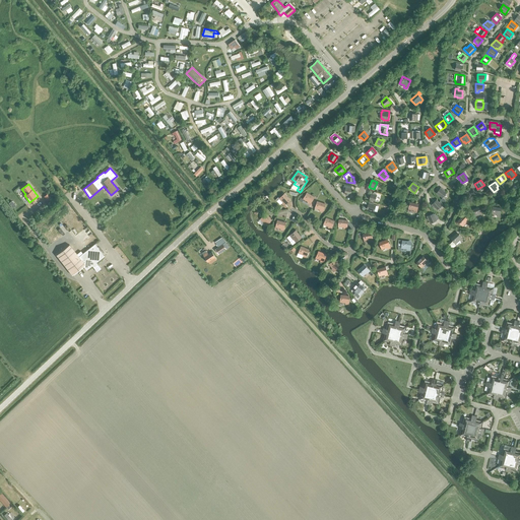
[(436,193),(442,198),(446,193),(444,191),(445,190),(441,187),(436,193)]
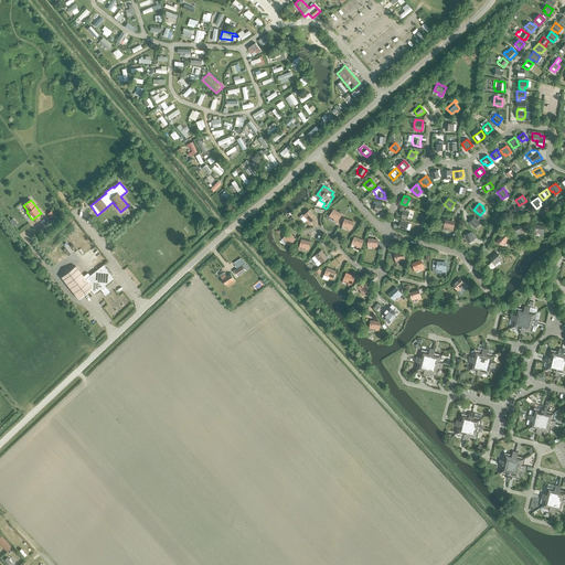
[(333,221),(337,223),(342,214),(333,209),(329,216),(334,220),(333,221)]
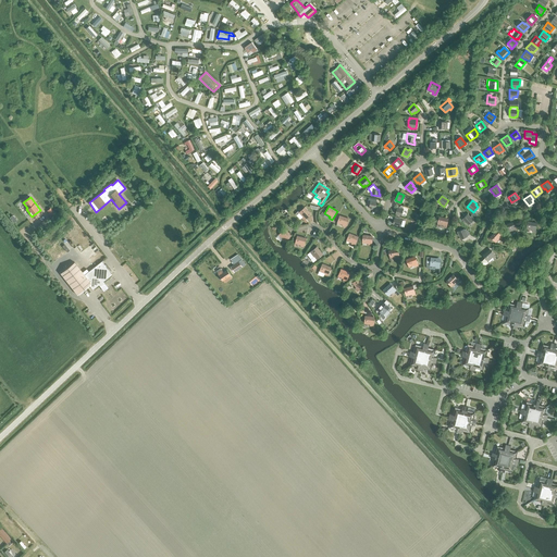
[(301,219),(306,223),(308,221),(306,219),(311,214),(305,207),(298,213),(302,218),(301,219)]
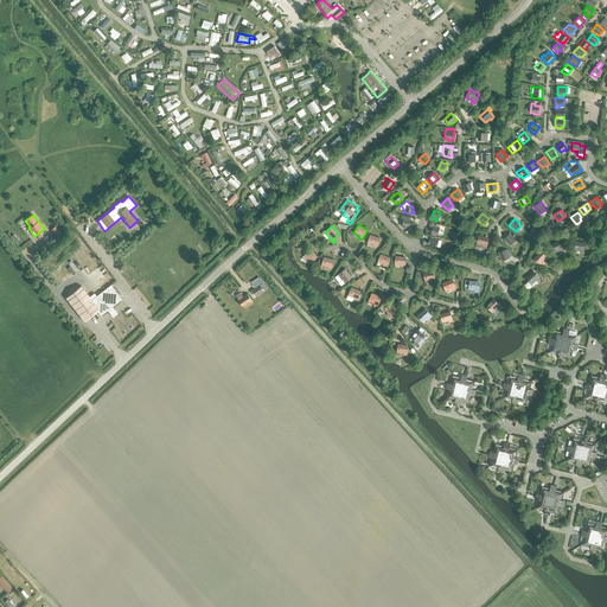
[(509,234),(503,240),(508,243),(510,246),(516,240),(517,238),(513,235),(512,236),(509,234)]
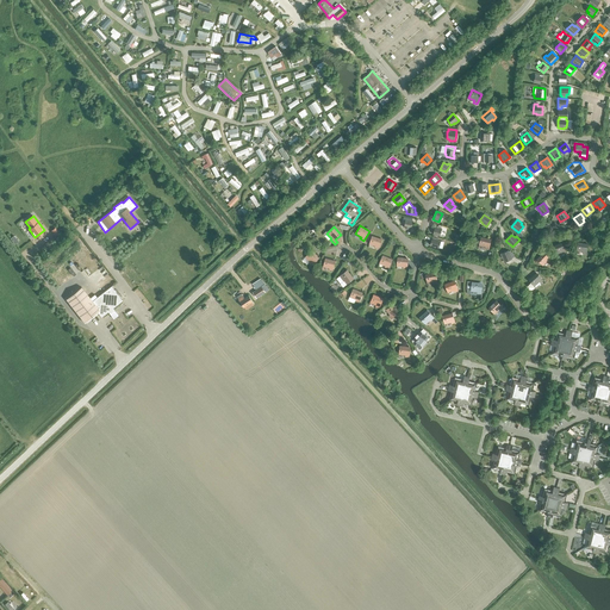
[(374,248),(378,249),(381,240),(372,236),(369,244),(375,247),(374,248)]
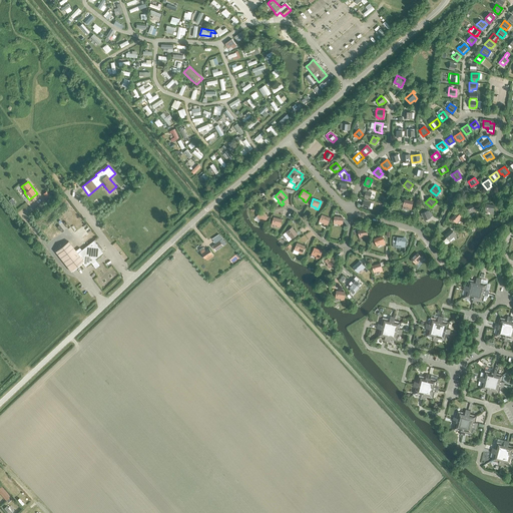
[(362,206),(369,208),(371,202),(368,202),(368,200),(363,199),(362,206)]
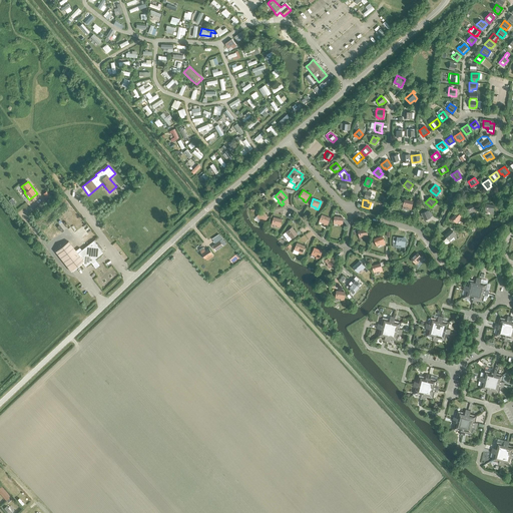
[(408,209),(411,210),(413,201),(404,199),(403,206),(408,207),(408,209)]
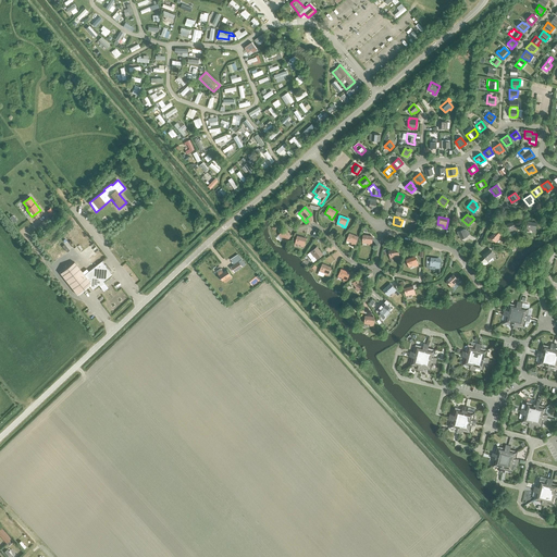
[(516,231),(519,230),(515,221),(506,224),(509,232),(515,230),(516,231)]
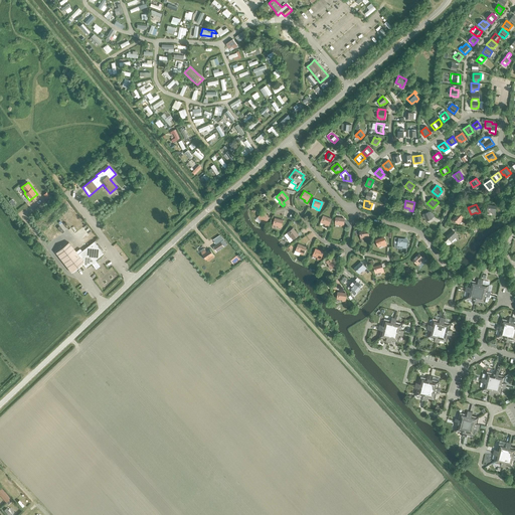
[(491,214),(495,215),(496,206),(487,204),(486,212),(492,213),(491,214)]
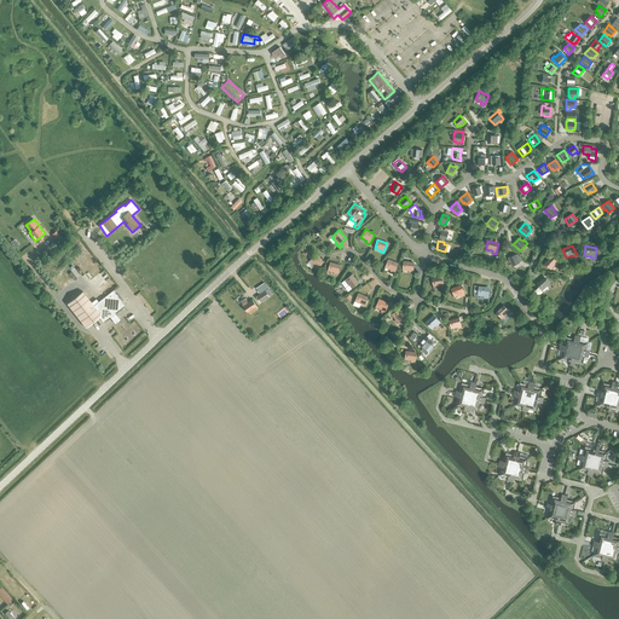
[(515,254),(508,258),(510,264),(512,262),(513,266),(519,262),(521,261),(519,256),(516,258),(515,254)]
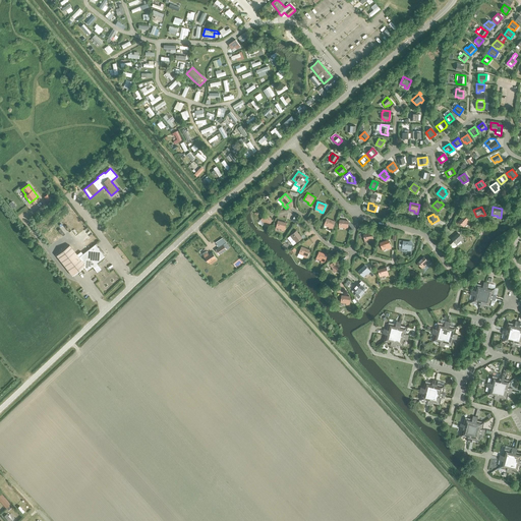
[(264,225),(266,227),(272,221),(266,215),(261,220),(265,224),(264,225)]
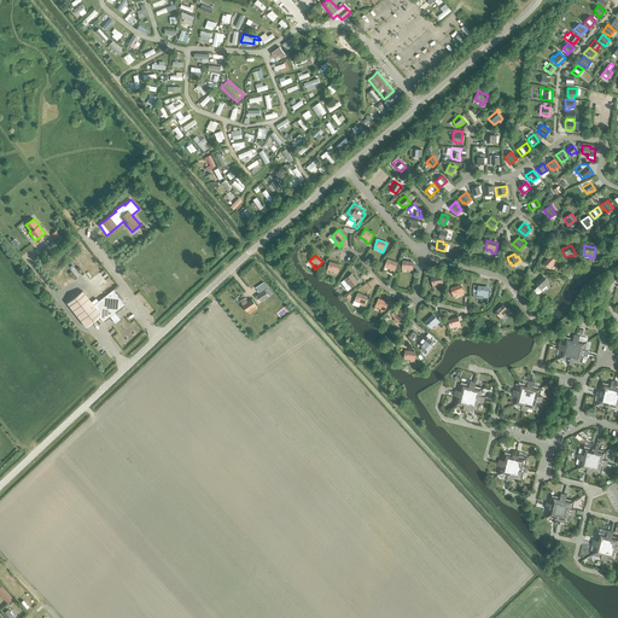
[(554,264),(555,266),(558,263),(551,255),(543,263),(549,269),(554,264)]
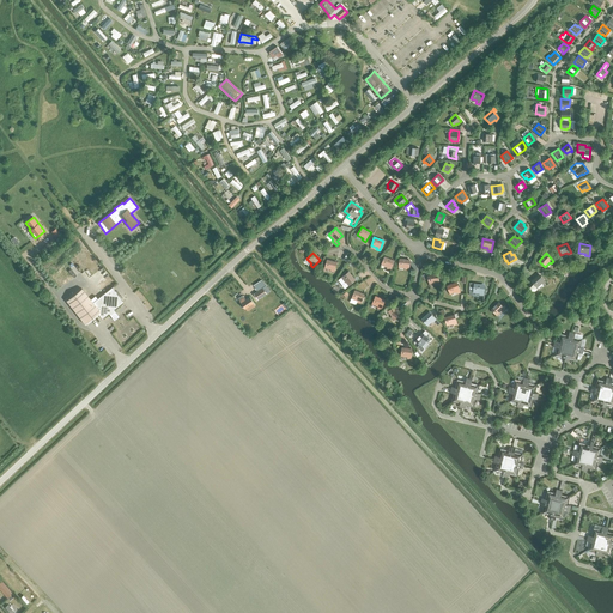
[(387,269),(390,271),(394,261),(384,256),(381,265),(387,267),(387,269)]
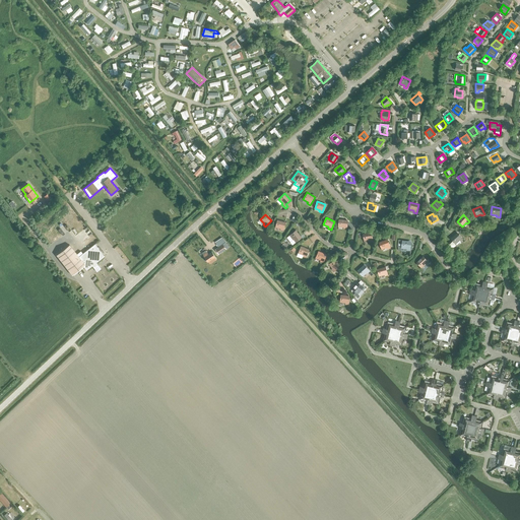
[(343,229),(346,230),(347,220),(338,219),(337,226),(343,228),(343,229)]
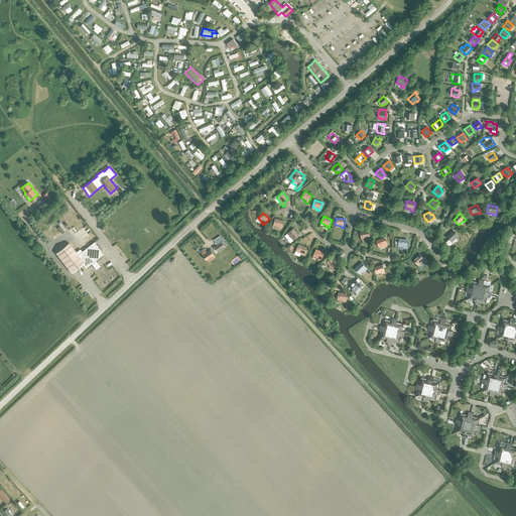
[(278,229),(281,230),(283,221),(275,219),(273,226),(278,227),(278,229)]
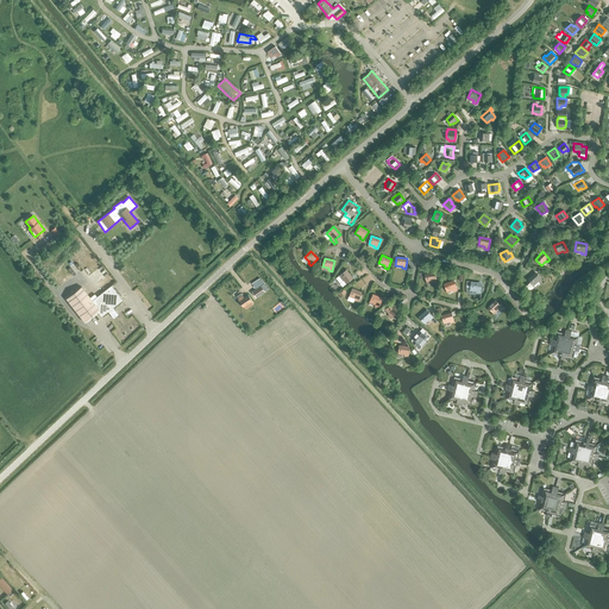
[(340,283),(343,287),(352,278),(346,270),(339,276),(343,281),(341,282),(340,283)]
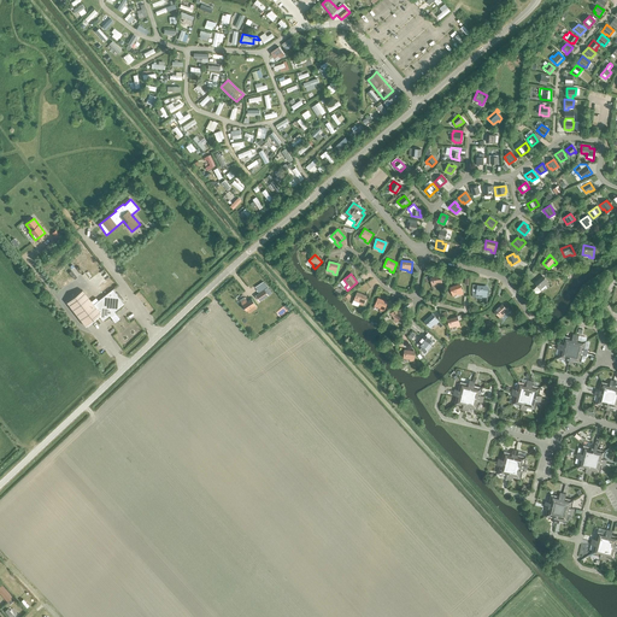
[(439,287),(442,286),(441,275),(430,277),(432,286),(438,285),(439,287)]
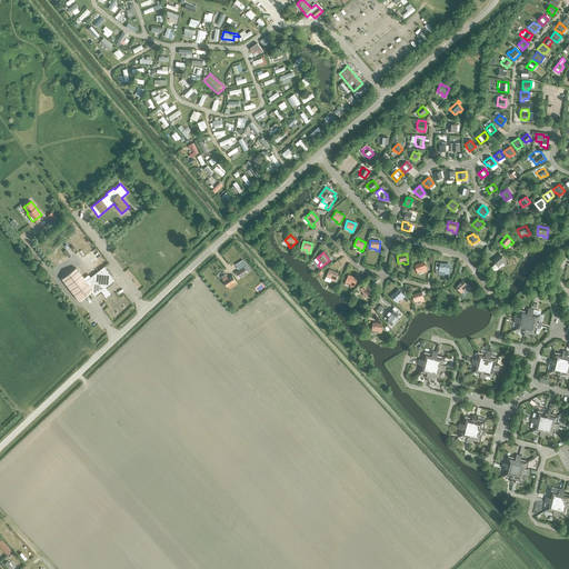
[(492,261),(495,263),(498,267),(502,263),(503,265),(507,262),(500,255),(492,261)]
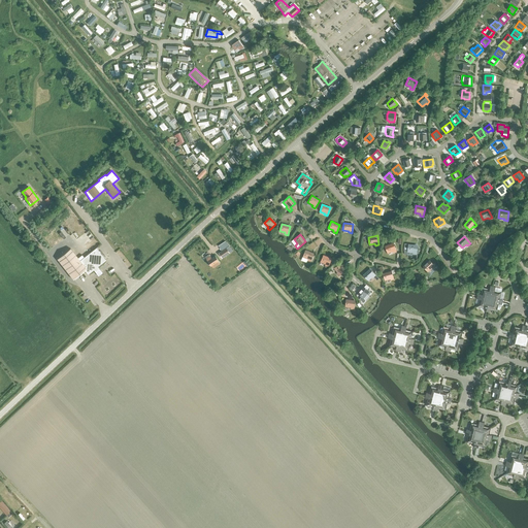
[(393,253),(396,252),(393,243),(385,246),(387,254),(393,252),(393,253)]
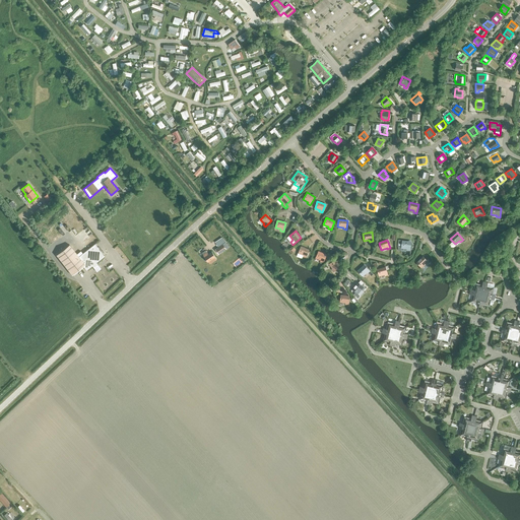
[(401,247),(397,246),(398,250),(400,251),(401,248),(406,249),(406,251),(409,251),(411,242),(402,241),(401,247)]
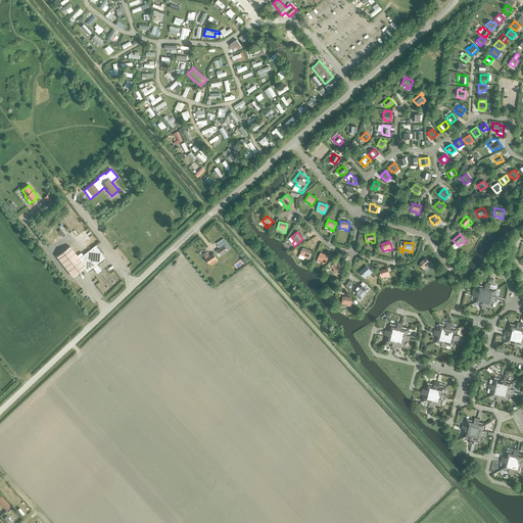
[(98,266),(97,265),(105,257),(95,245),(79,257),(69,246),(56,256),(73,277),(84,268),(87,272),(93,268),(94,269),(98,266)]
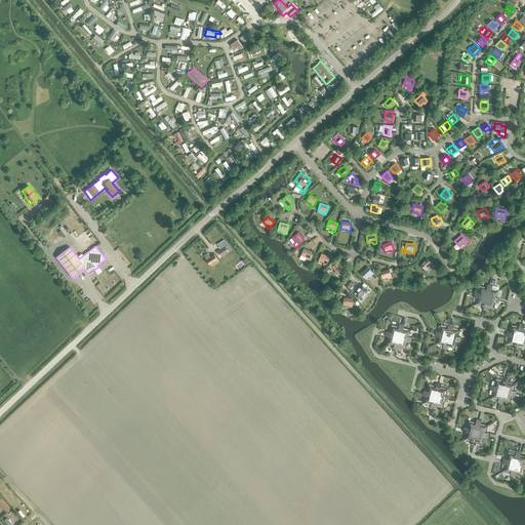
[(217,252),(220,256),(229,251),(226,246),(217,252)]
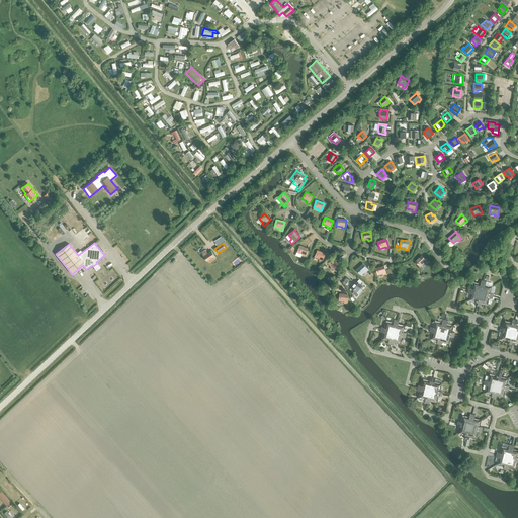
[(301,256),(305,257),(308,249),(299,246),(296,253),(301,254),(301,256)]
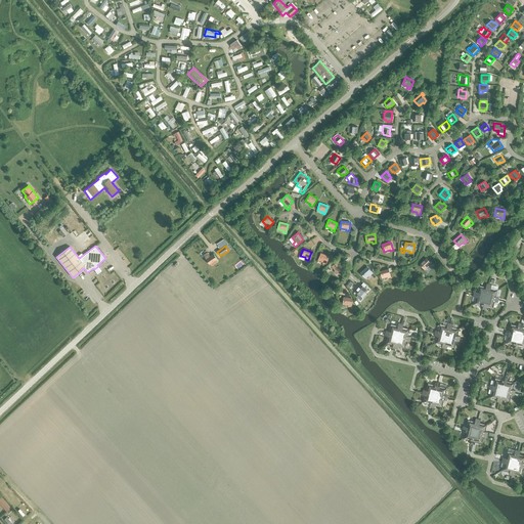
[(207,253),(204,255),(205,257),(210,264),(217,259),(214,254),(210,256),(209,254),(209,255),(207,253)]
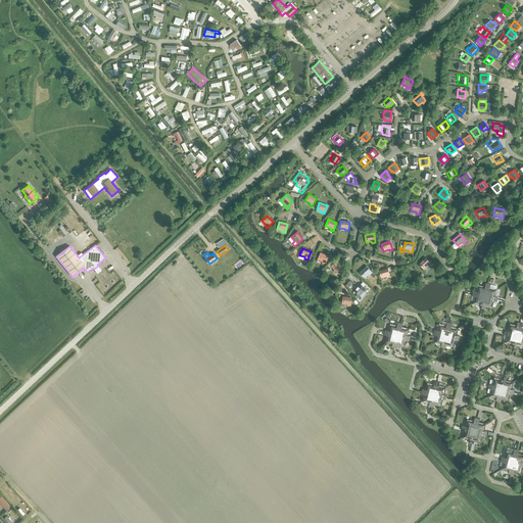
[(322,264),(325,265),(328,256),(320,252),(317,259),(322,262),(322,264)]
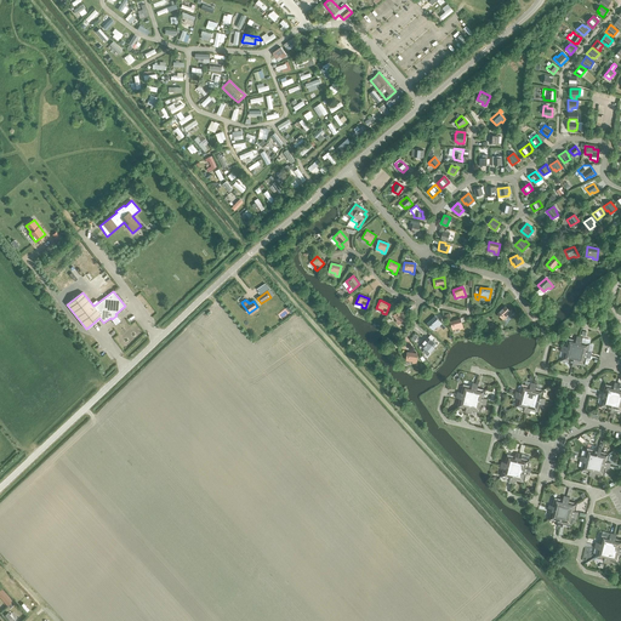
[(508,315),(510,317),(512,314),(505,306),(497,313),(503,320),(508,315)]
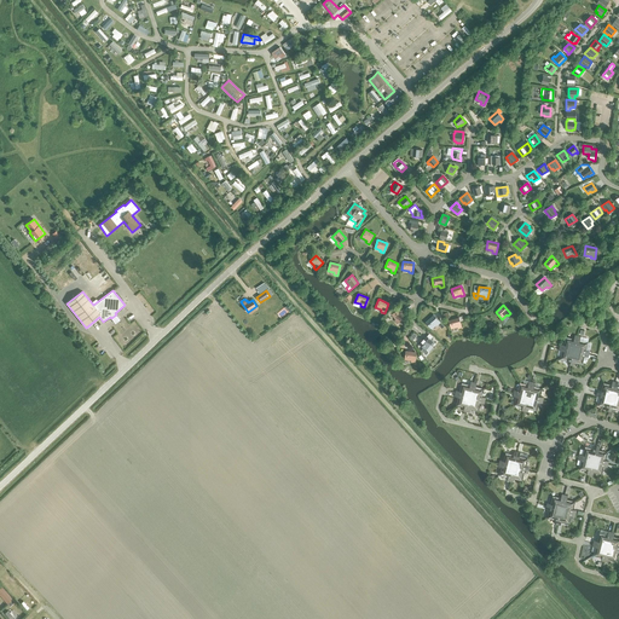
[(394,320),(397,324),(405,318),(398,310),(392,314),(395,320),(394,320)]
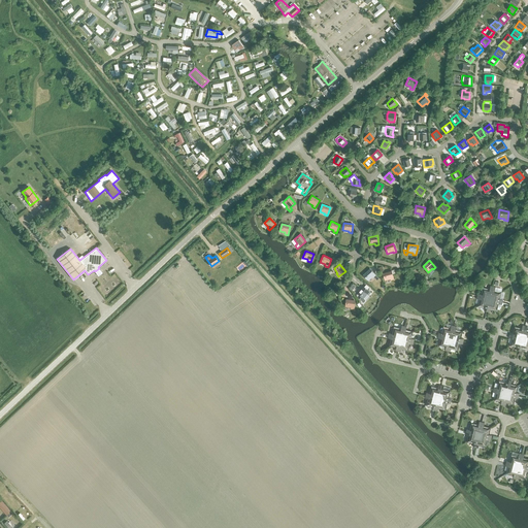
[(372,276),(373,278),(376,275),(370,269),(363,275),(368,281),(372,276)]
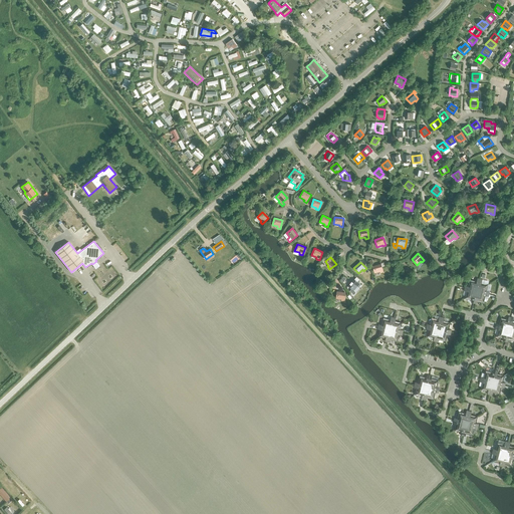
[(380,273),(383,272),(380,264),(372,266),(374,273),(379,272),(380,273)]
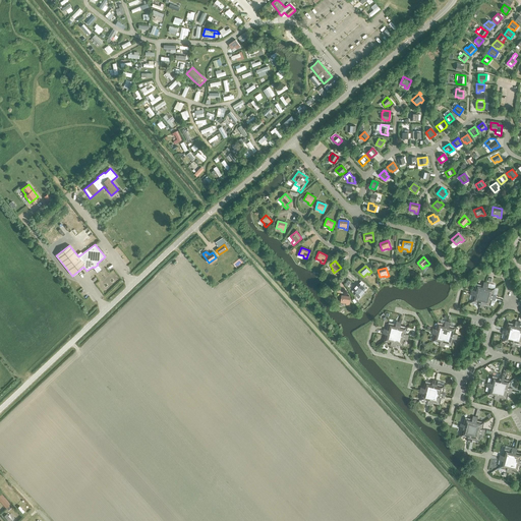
[(483,295),(486,283),(483,282),(483,285),(479,284),(477,285),(483,295)]
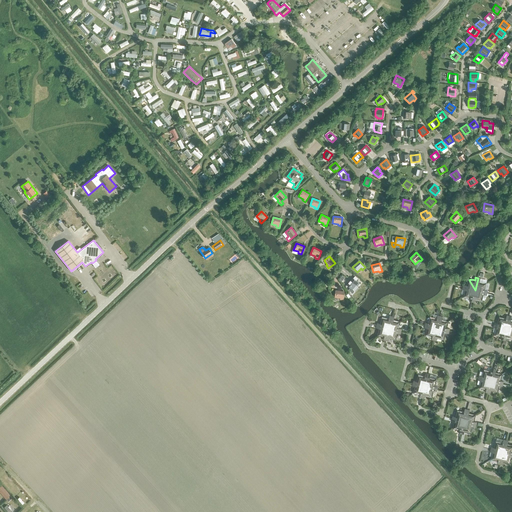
[(352,278),(347,284),(350,287),(352,289),(356,285),(357,286),(359,283),(356,281),(353,278),(352,279),(352,278)]
